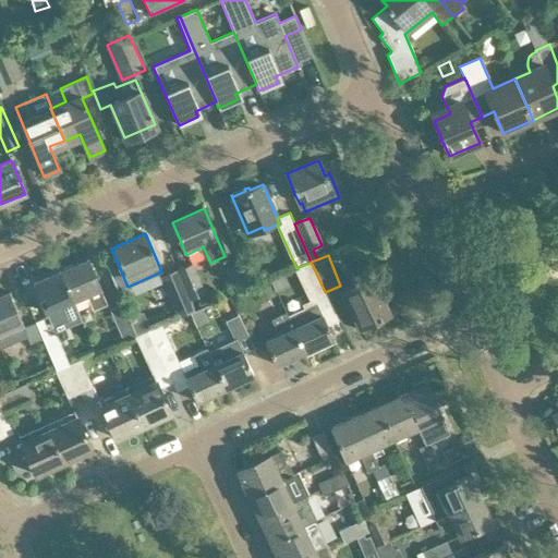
[(87,258),(59,270),(72,302),(87,295),(93,310),(106,304),(87,258)]
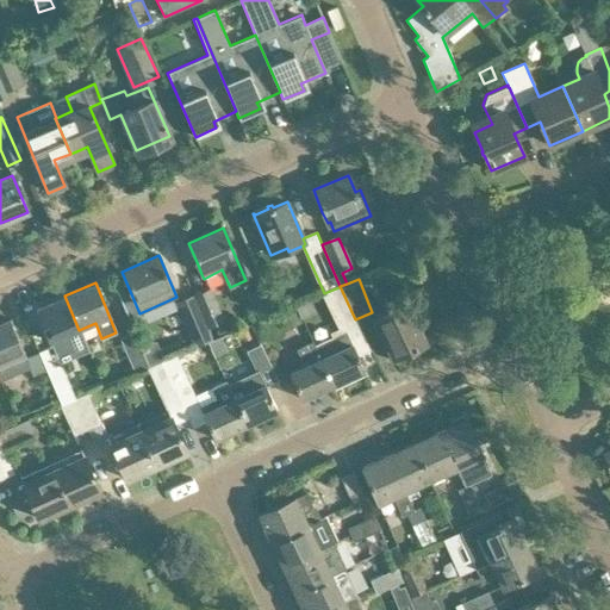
[(257,321),(277,312),(265,286),(247,293),(257,321)]
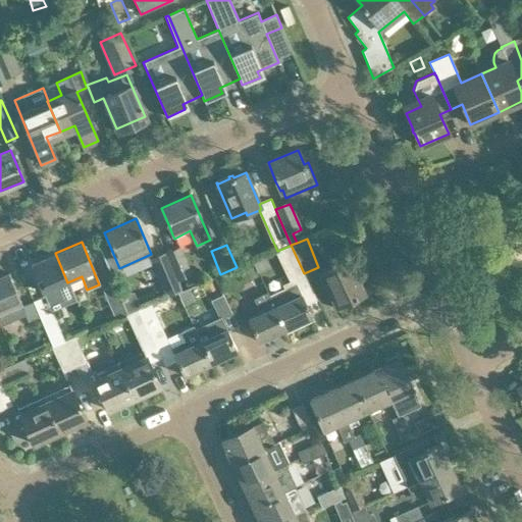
[(277,251),(276,252),(290,280),(304,273),(291,245),(290,246),(277,251)]
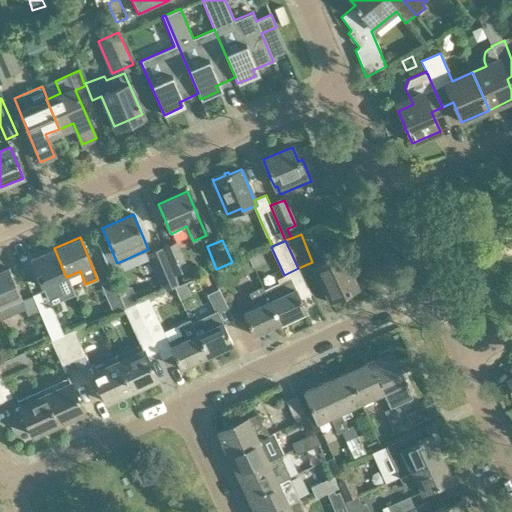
[(163,249),(174,274),(187,268),(176,244),(163,249)]
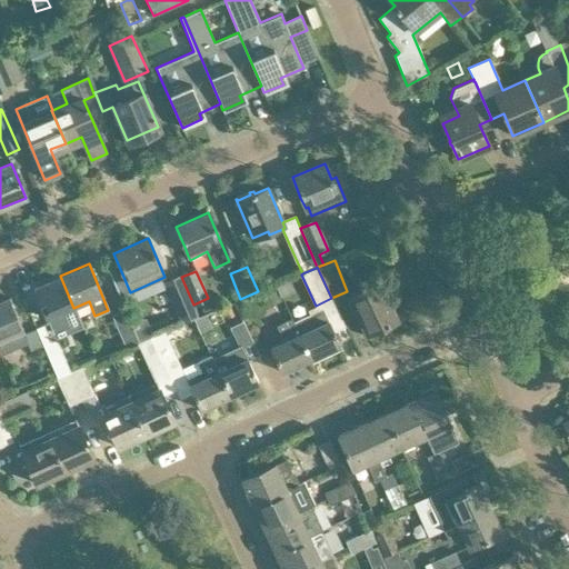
[(60,276),(33,287),(47,319),(73,308),(60,276)]
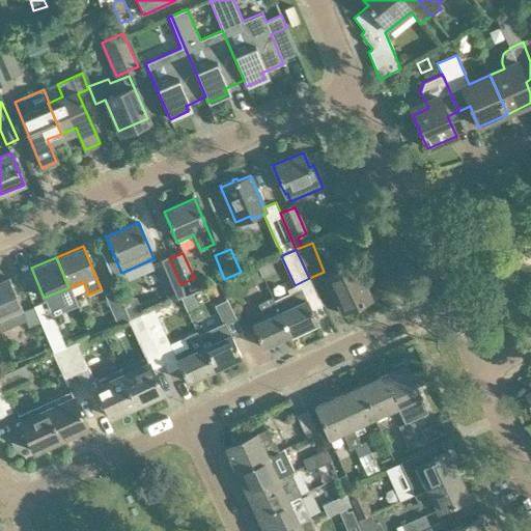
[(155,264),(171,303),(182,298),(185,297),(168,258),(155,264)]
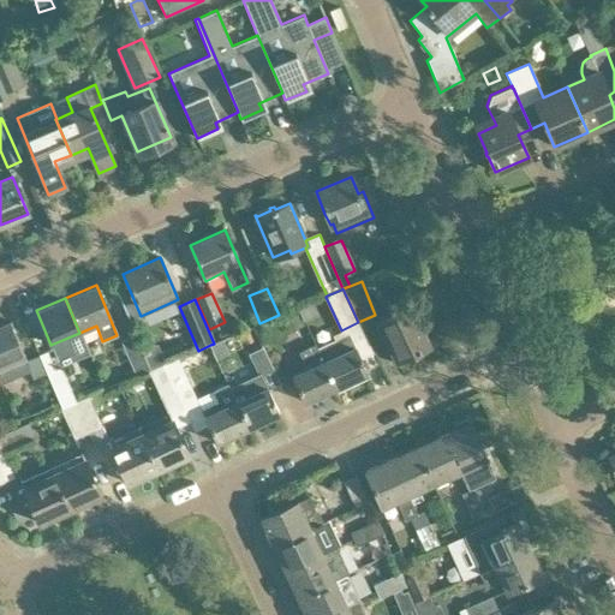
[(429,345),(410,306),(377,321),(395,360),(429,345)]
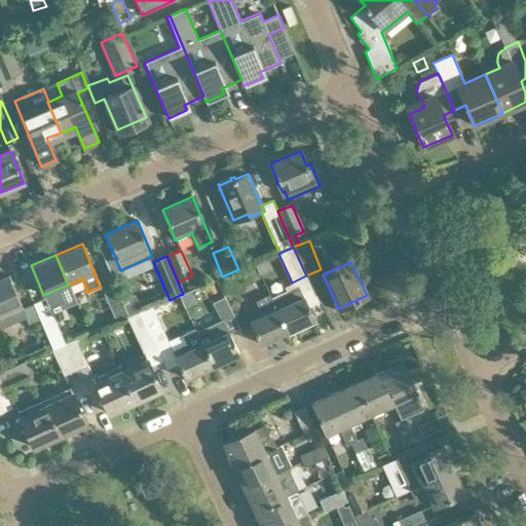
[(259,274),(254,264),(238,270),(245,284),(260,277),(259,274)]
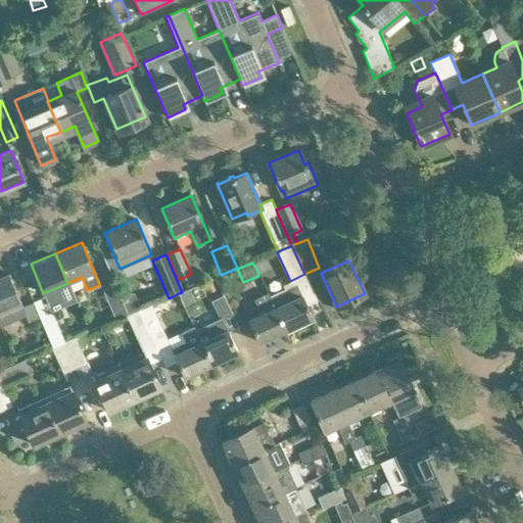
[(8,274),(0,277),(0,326),(25,316),(27,315),(22,306),(16,292),(8,274)]
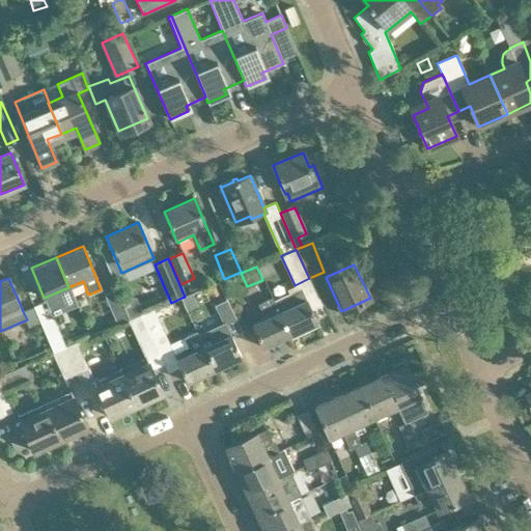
[(289,296),(274,302),(289,335),(316,322),(311,311),(323,306),(309,278),(295,285),(295,287),(287,290),(289,296)]
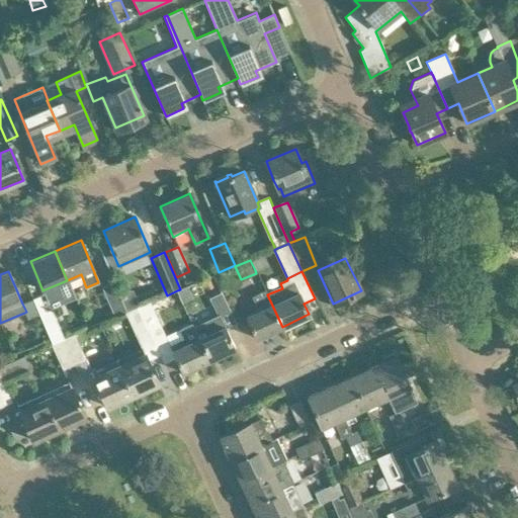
[(101,287),(111,311),(102,315),(104,320),(125,312),(118,295),(112,281),(101,287)]
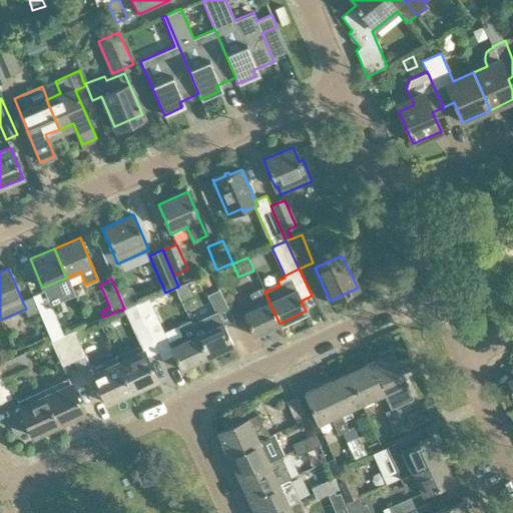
[(175,288),(180,300),(191,295),(187,283),(178,287),(175,288)]
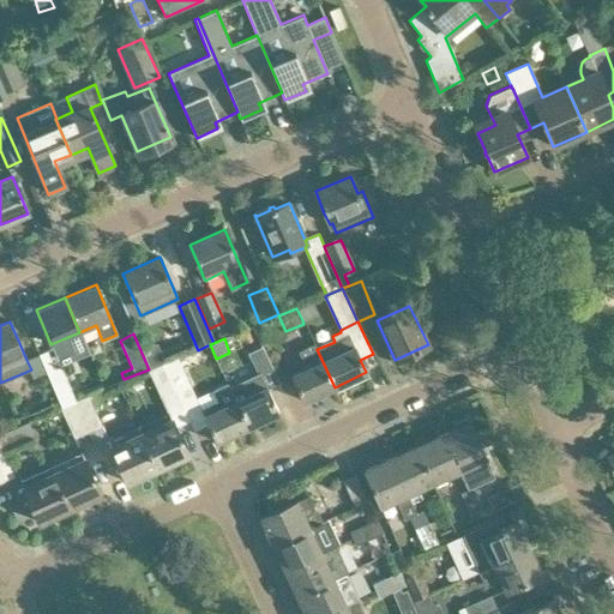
[(292,377),(293,379),(304,402),(335,387),(317,349),(313,343),(298,350),(306,369),(292,377)]
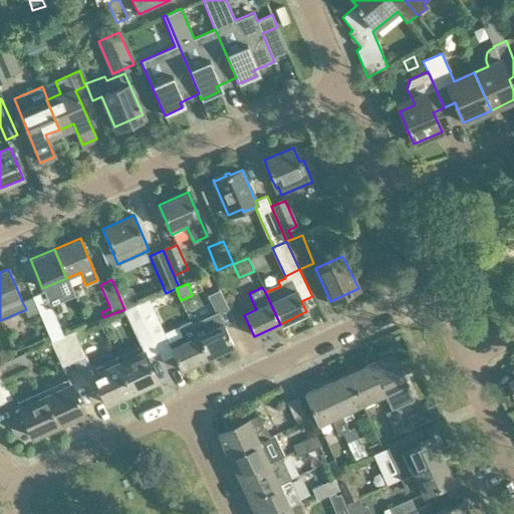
[(192,324),(192,325),(207,357),(233,345),(224,325),(234,320),(219,289),(207,295),(216,313),(192,324)]
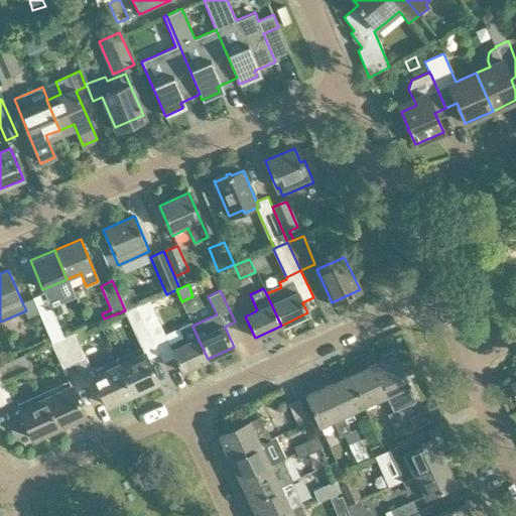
[(38,294),(32,297),(39,312),(51,342),(61,338),(62,338),(50,308),(45,310),(38,294)]
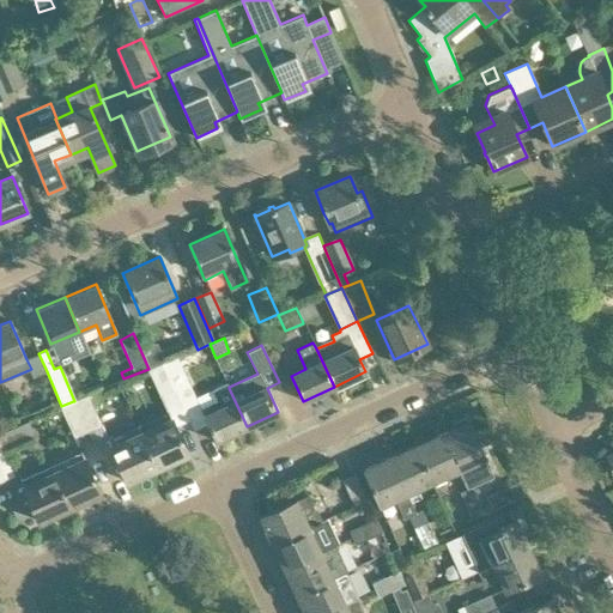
[(38,353),(26,359),(31,369),(29,370),(32,377),(47,371),(38,353)]
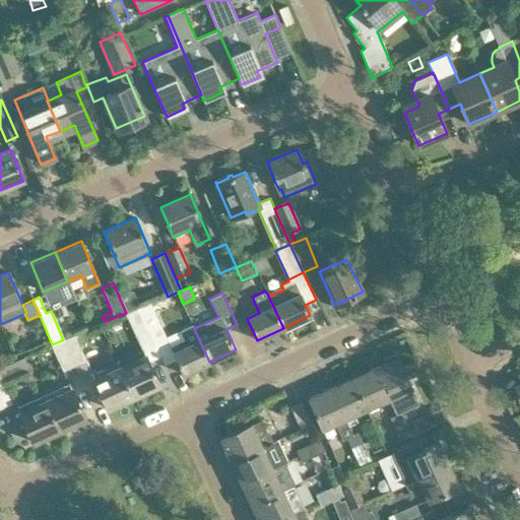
[(150,303),(138,309),(148,331),(157,351),(165,365),(176,359),(176,360),(183,374),(209,362),(194,329),(194,328),(193,324),(166,337),(150,303)]
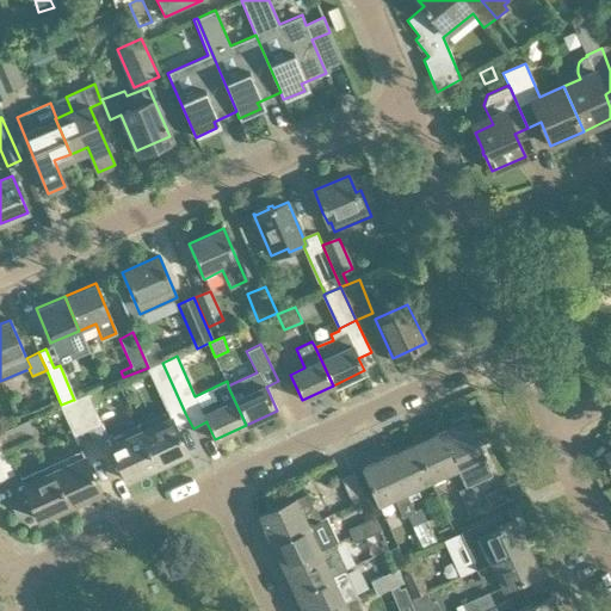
[(147,369),(148,370),(160,396),(172,392),(172,390),(174,389),(162,363),(147,369)]
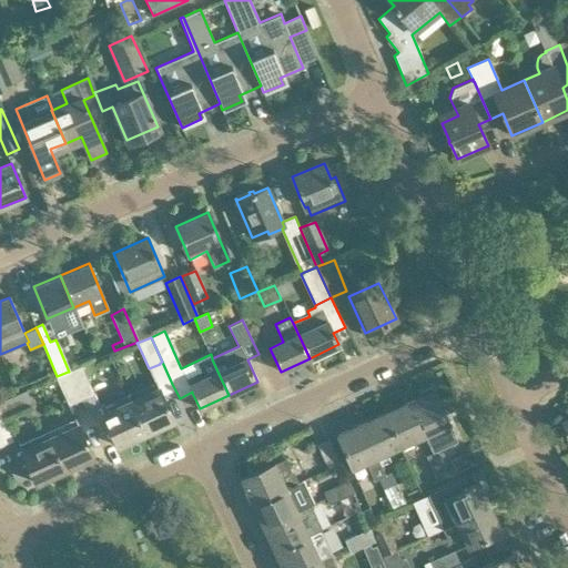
[(69,372),(68,372),(81,401),(93,395),(82,368),(80,368),(79,367),(69,372)]
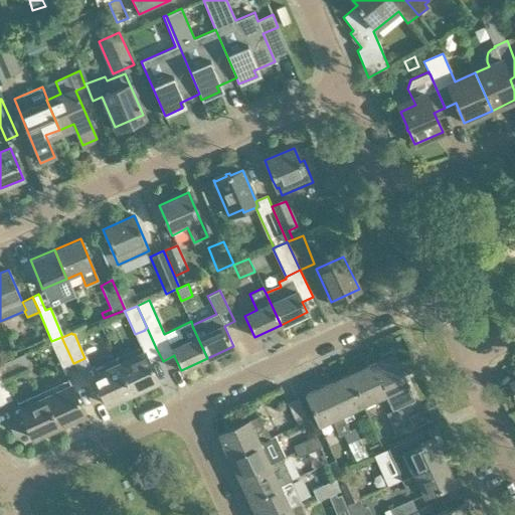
[(50,343),(62,368),(73,363),(61,337),(51,341),(51,343),(50,343)]
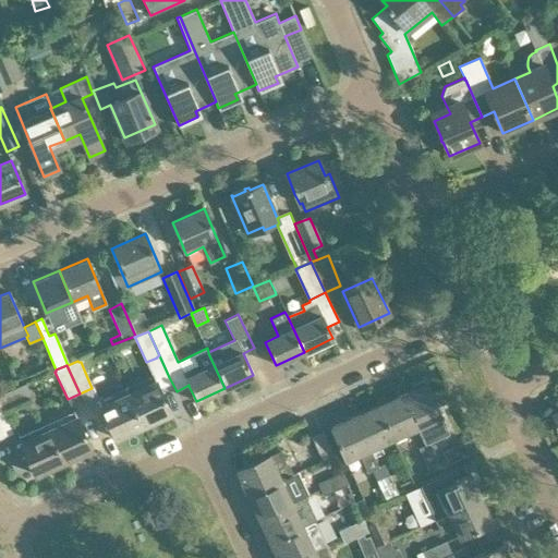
[(156,381),(129,395),(143,426),(171,413),(156,381)]
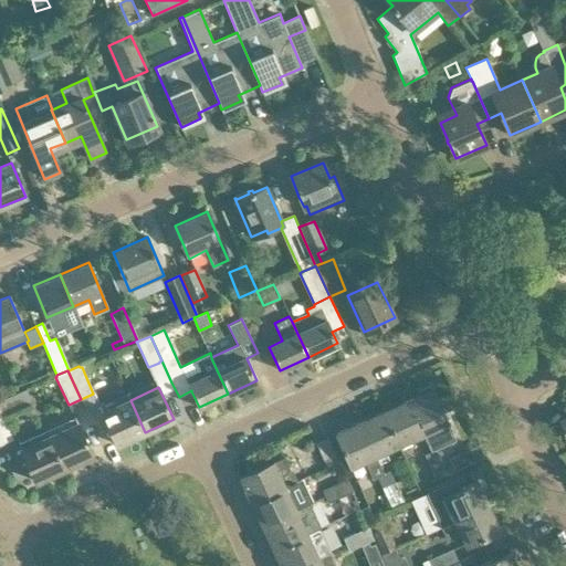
[(432,388),(409,399),(425,433),(431,451),(436,449),(456,440),(448,422),(432,388)]
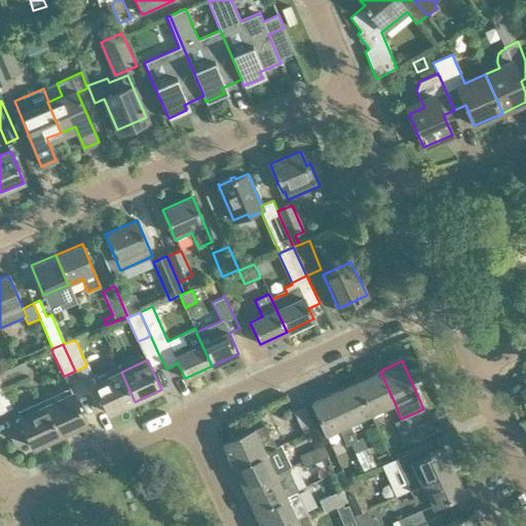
[(380,371),(358,381),(372,413),(395,403),(380,371)]
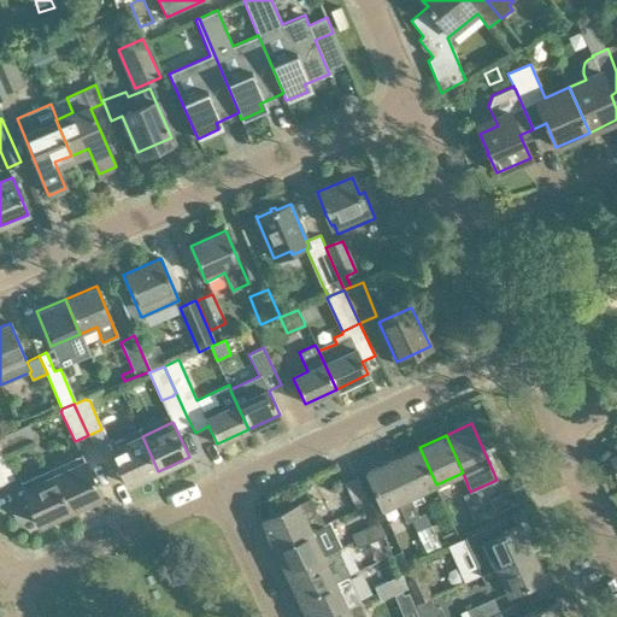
[(111,450),(117,463),(127,485),(158,471),(142,436),(111,450)]
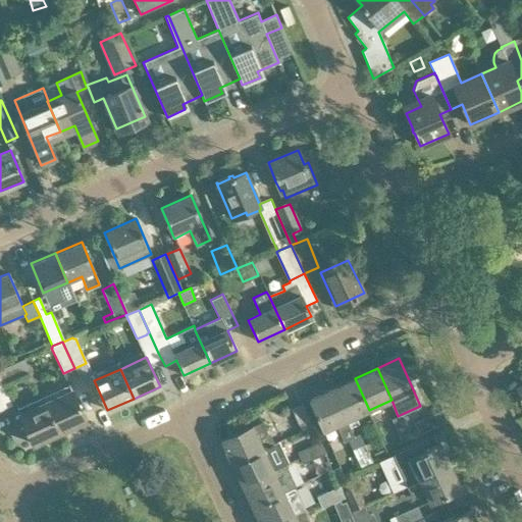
[(355,378),(331,389),(350,428),(358,424),(354,416),(369,410),(355,378)]
